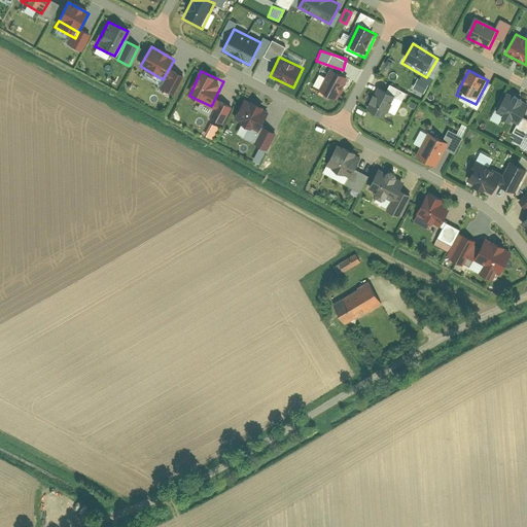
[(349,79),(330,71),(320,95),(339,103),(349,79)]
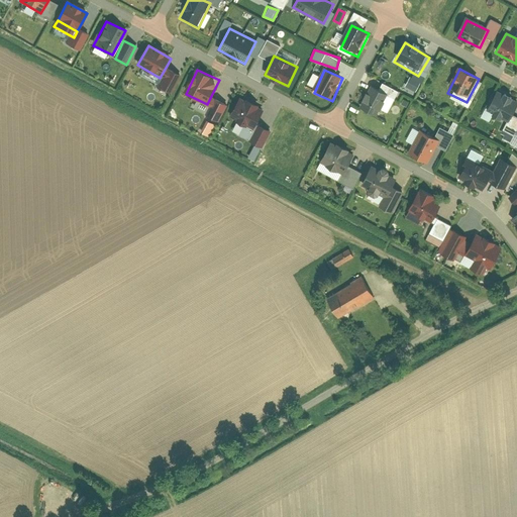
[(402,90),(413,95),(419,80),(407,76),(402,90)]
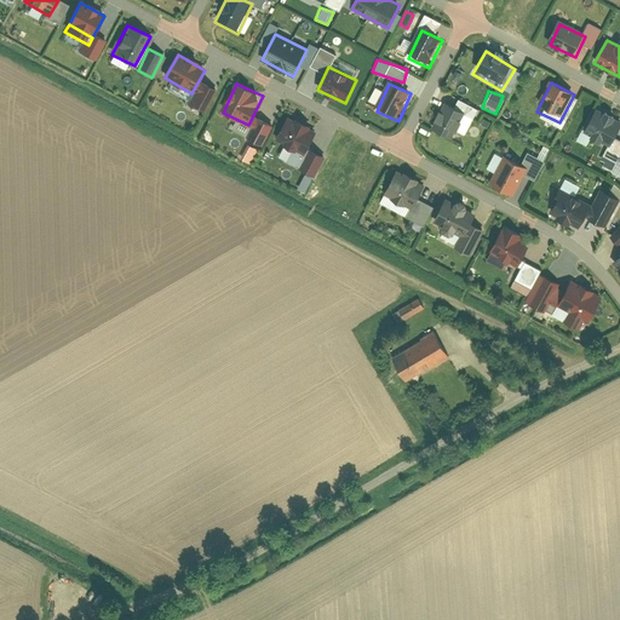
[(466,115),(447,105),(432,133),(452,144),(466,115)]
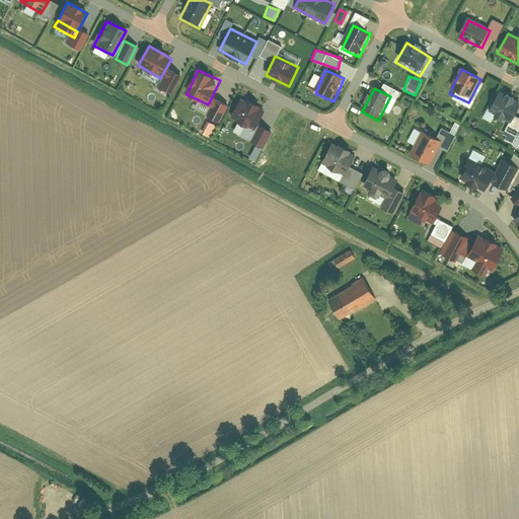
[(518,103),(518,101),(497,91),(488,110),(511,122),(518,103)]
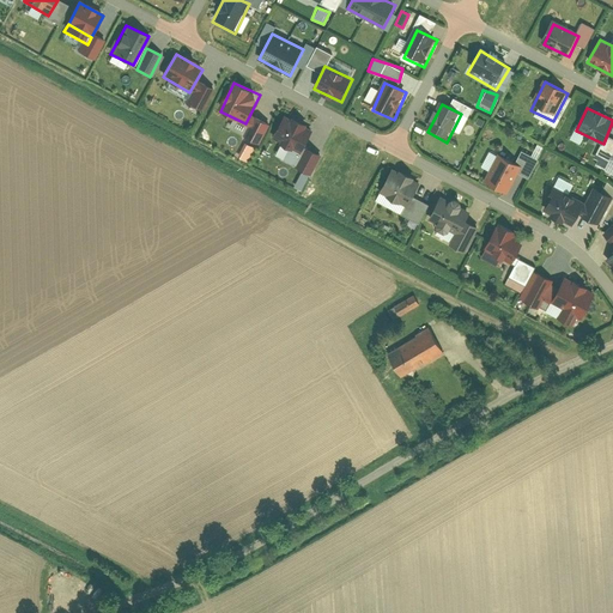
[(314,131),(285,116),(273,138),(302,152),(314,131)]
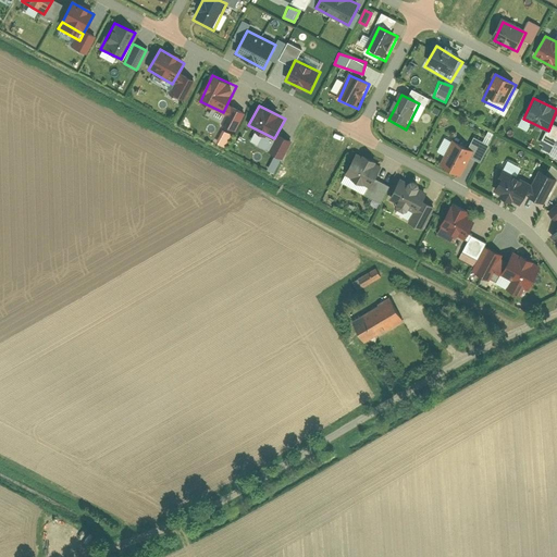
[(235,131),(242,111),(232,108),(224,127),(235,131)]
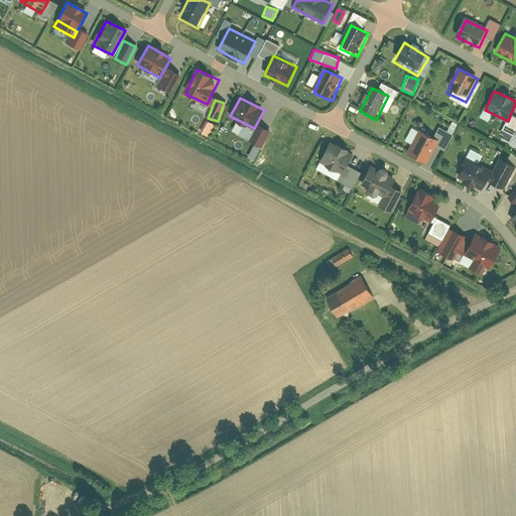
[(200,132),(209,136),(214,124),(205,120),(200,132)]
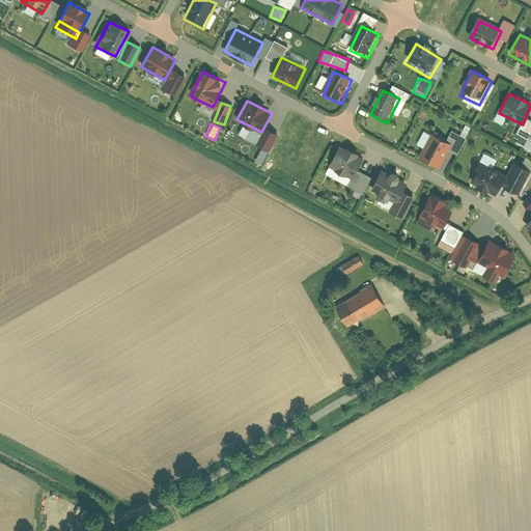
[(270,151),(276,133),(264,129),(258,147),(270,151)]
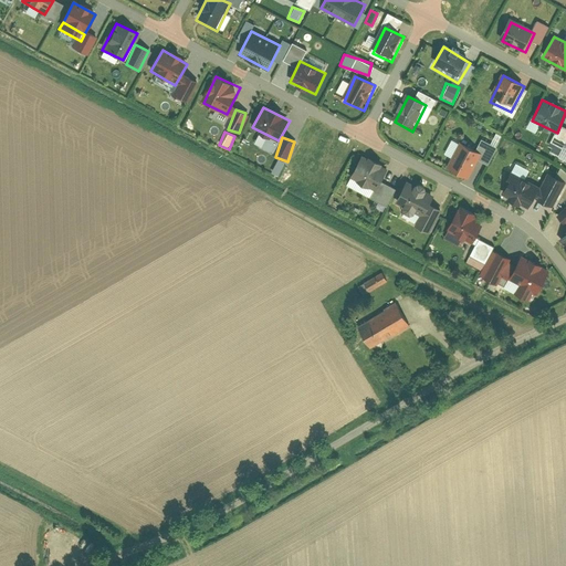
[(483,157),(461,146),(448,174),(470,185),(483,157)]
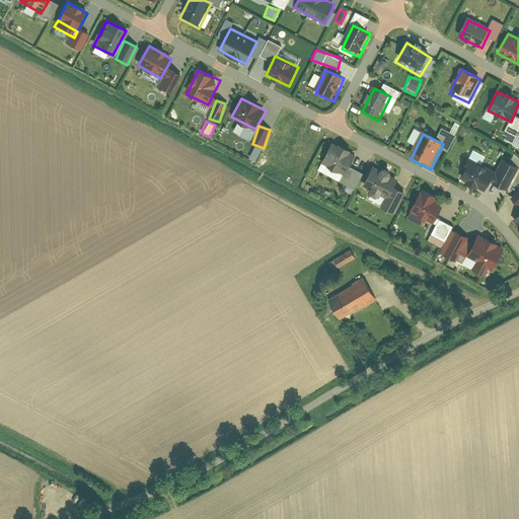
[(247,157),(253,161),(261,149),(254,145),(247,157)]
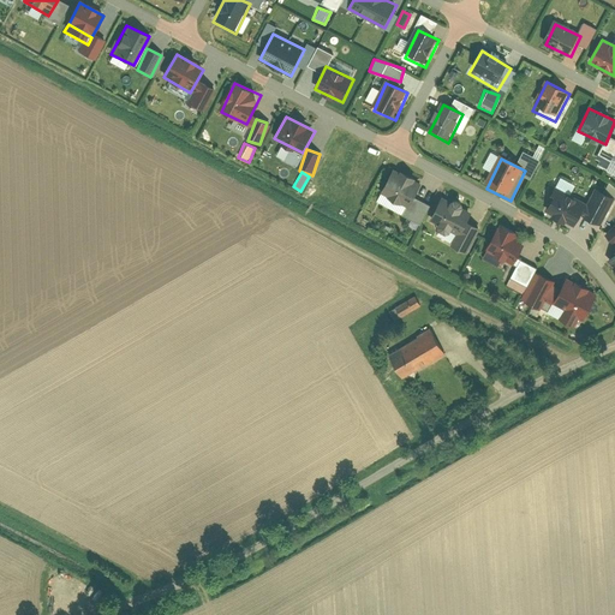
[(422,191),(390,174),(378,197),(408,214),(422,191)]
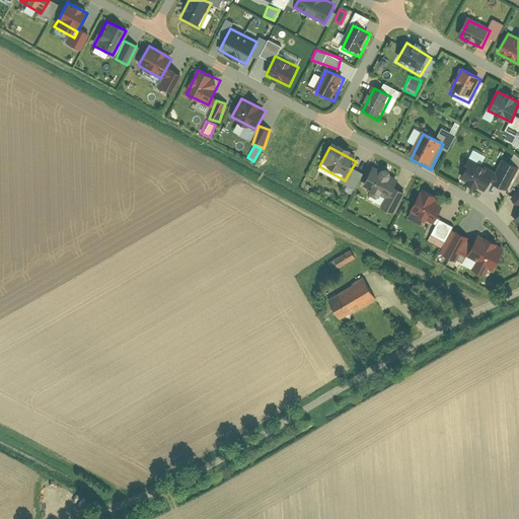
[(509,162),(505,161),(494,184),(508,191),(518,165),(518,157),(512,155),(509,162)]
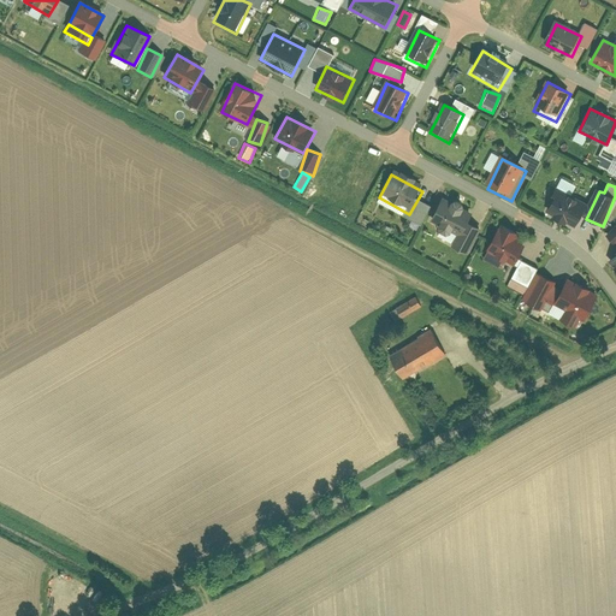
[(585,208),(551,190),(538,214),(573,232),(585,208)]
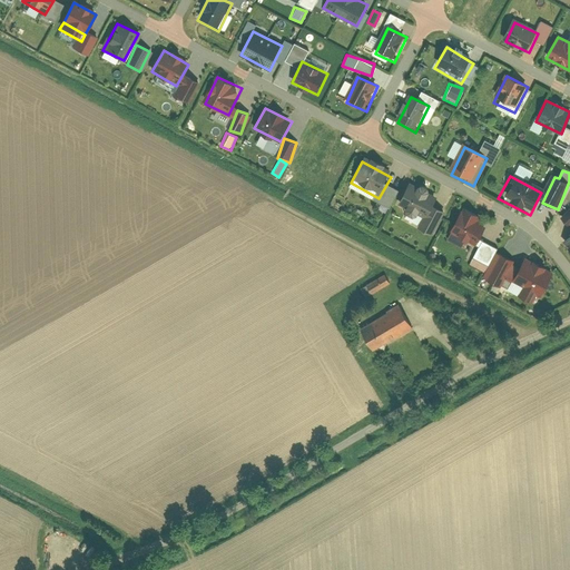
[(438,204),(409,188),(397,208),(428,224),(438,204)]
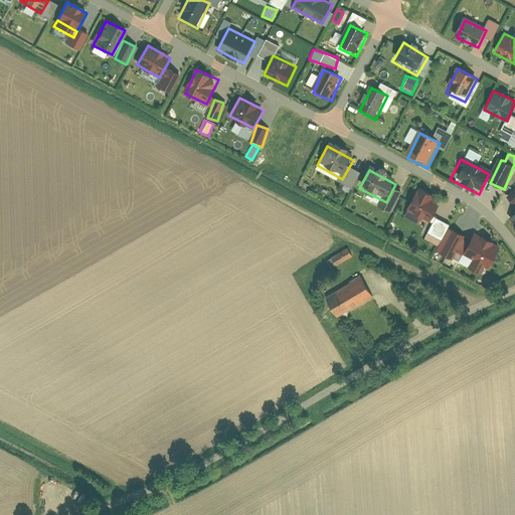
[(438,207),(413,195),(403,214),(427,226),(438,207)]
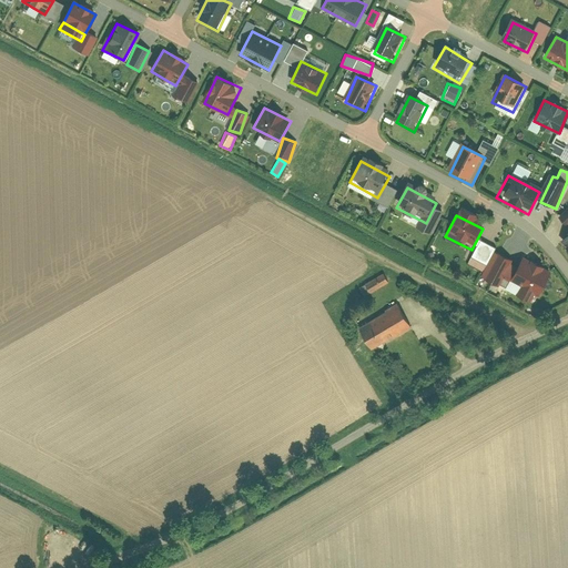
[(466,263),(482,271),(494,246),(478,239),(466,263)]
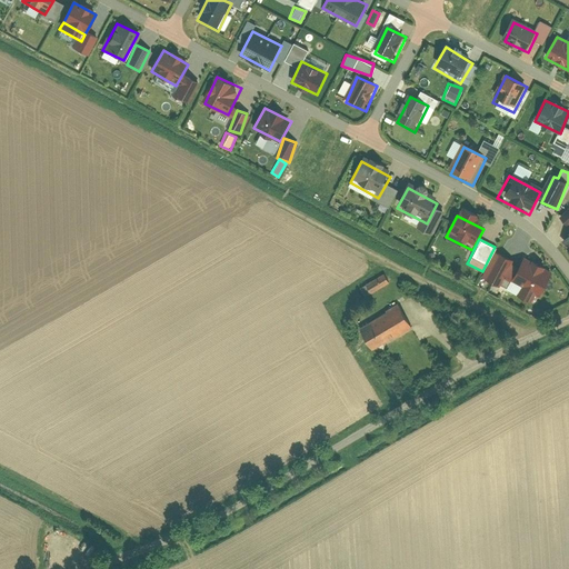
[(551,272),(523,259),(511,282),(539,297),(551,272)]
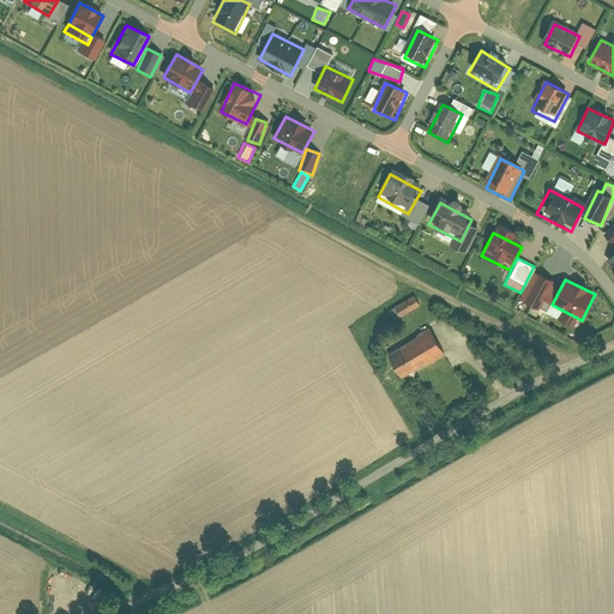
[(416,294),(391,305),(396,317),(421,306),(416,294)]
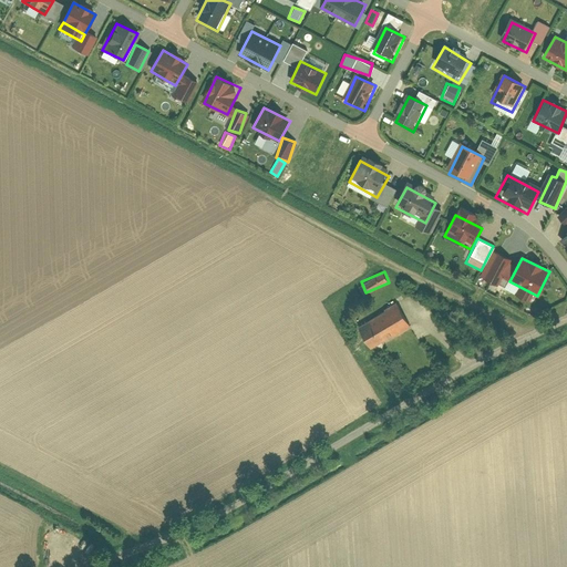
[(400,306),(359,330),(373,352),(413,328),(400,306)]
